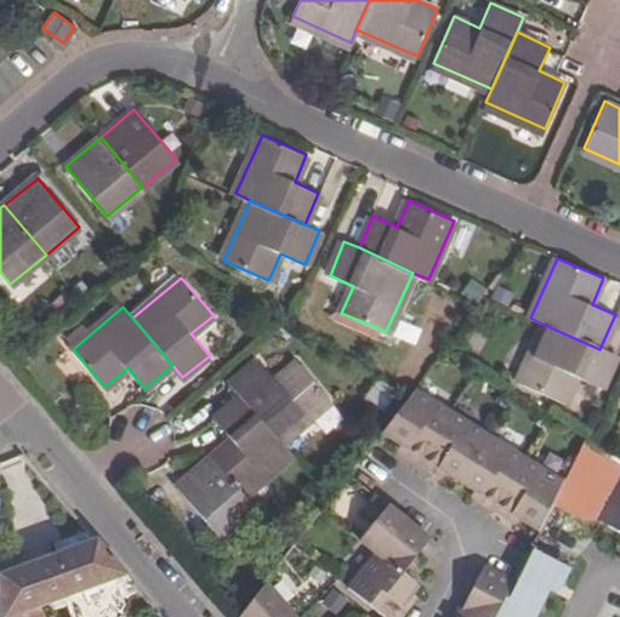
[(614,355),(599,349),(545,325),(519,382),(563,403),(575,375),(601,386),(614,355)]
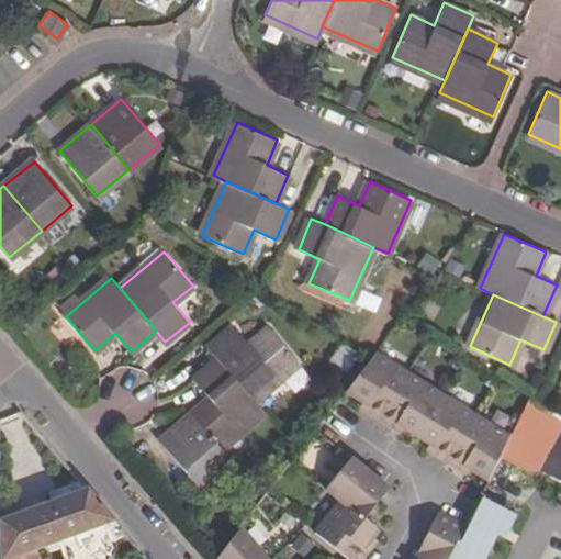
[(235,325),(210,347),(220,359),(256,401),(300,361),(270,327),(250,344),(235,325)]
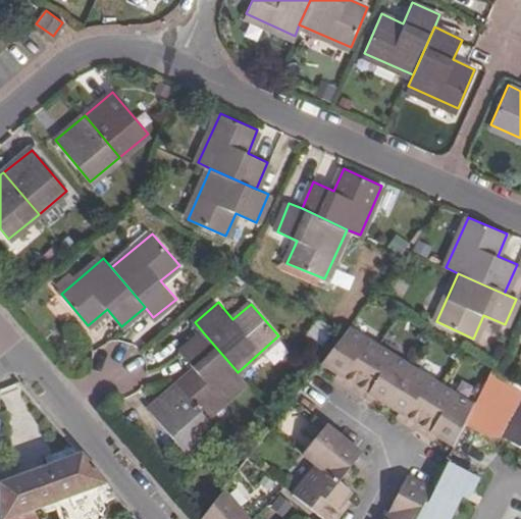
[(461,428),(472,405),(349,326),(319,364),(337,375),(334,380),(359,396),(362,392),(398,414),(395,419),(421,435),(424,431),(451,448),(461,428)]
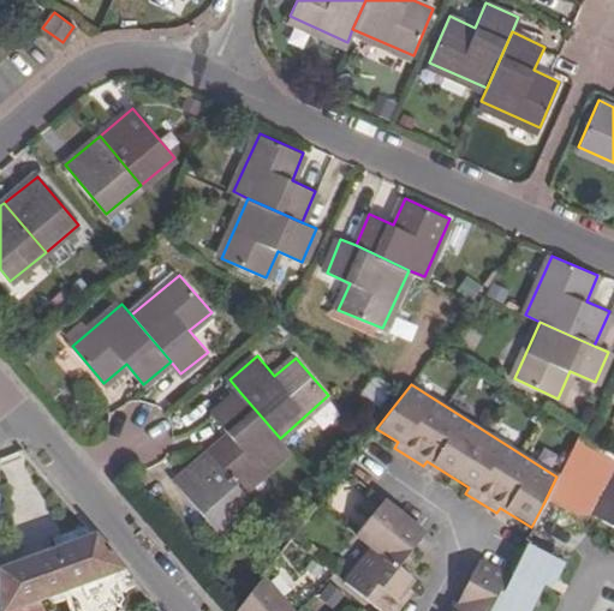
[(280,438),(240,393),(214,413),(232,433),(210,451),(243,490),(290,450),(280,438)]
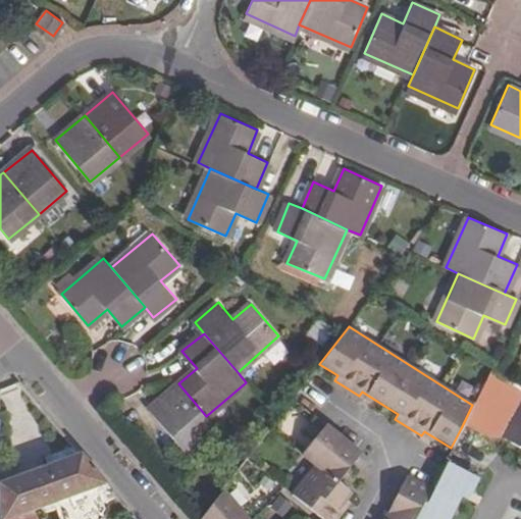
[(495,369),(476,402),(465,425),(485,436),(502,435),(520,446),(520,387),(497,370),(495,369)]
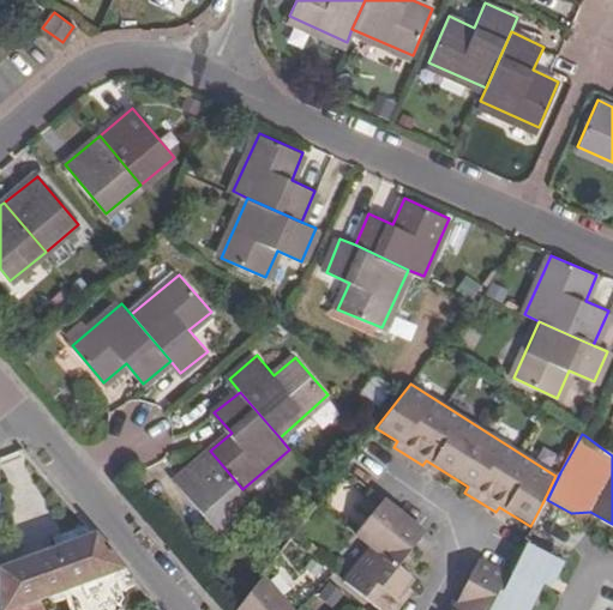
[(217,529),(252,500),(242,489),(210,451),(174,479),(217,529)]
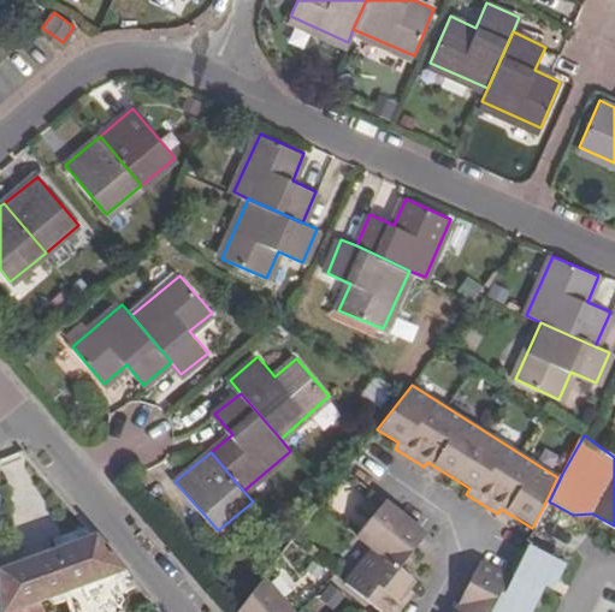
[(349,581),(391,611),(401,611),(408,605),(403,600),(418,581),(403,569),(430,534),(373,491),(362,506),(374,517),(360,538),(373,547),(349,581)]
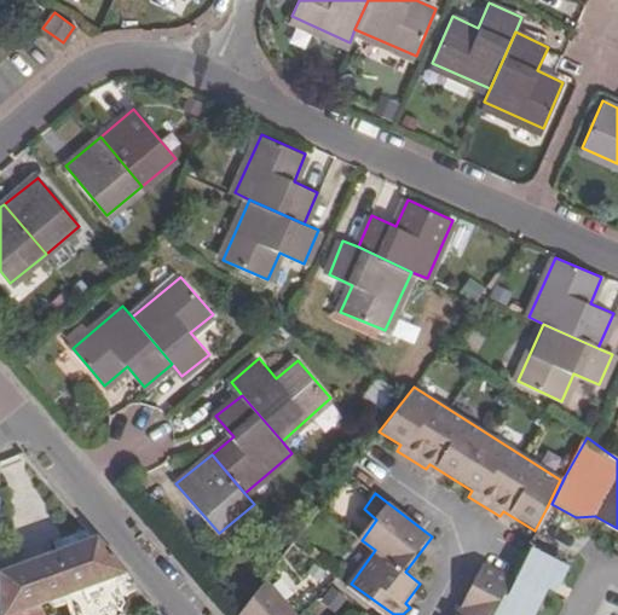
[(69,517),(76,511),(64,497),(56,503),(69,517)]
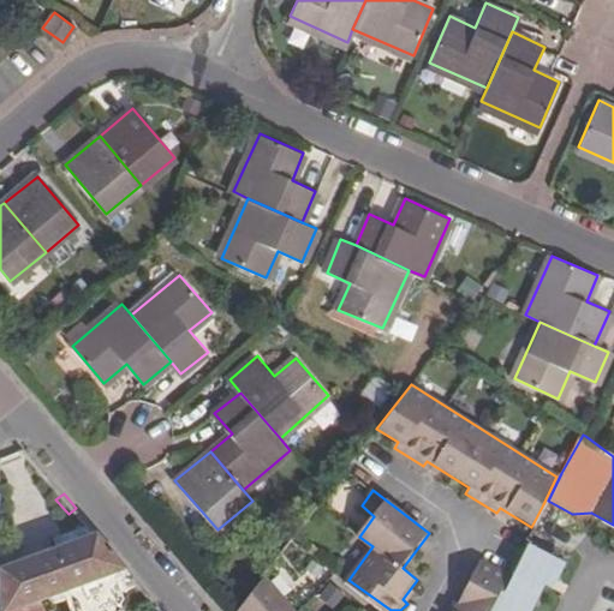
[(53,538),(58,546),(96,532),(90,525),(53,538)]
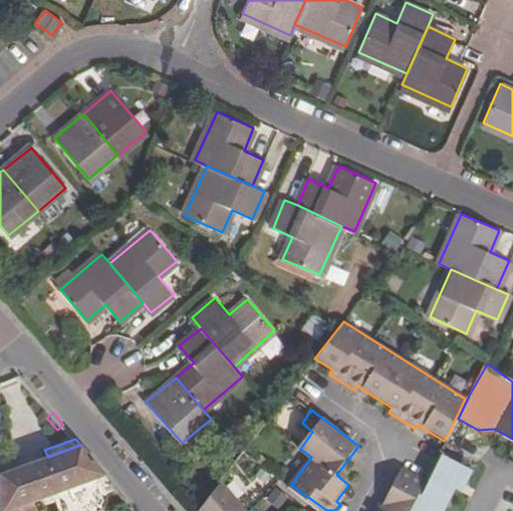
[(0,496),(0,510),(8,510),(34,502),(59,492),(96,478),(106,475),(80,445),(48,457),(0,474),(0,496)]
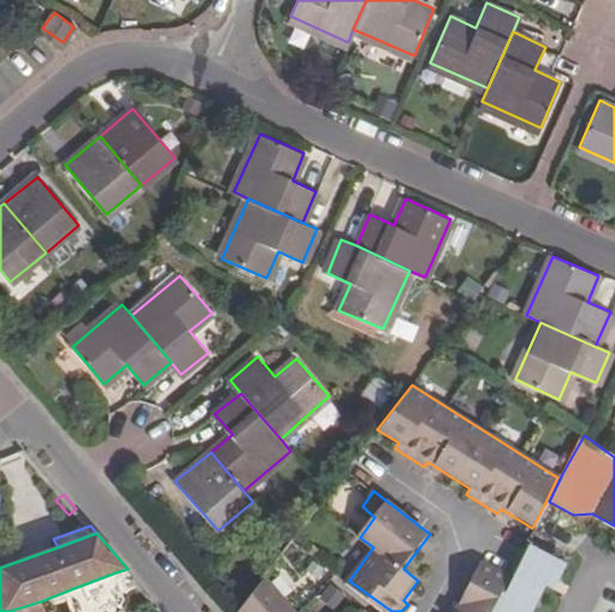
[(510,580),(494,611),(536,611),(549,588),(561,564),(531,548),(510,580)]
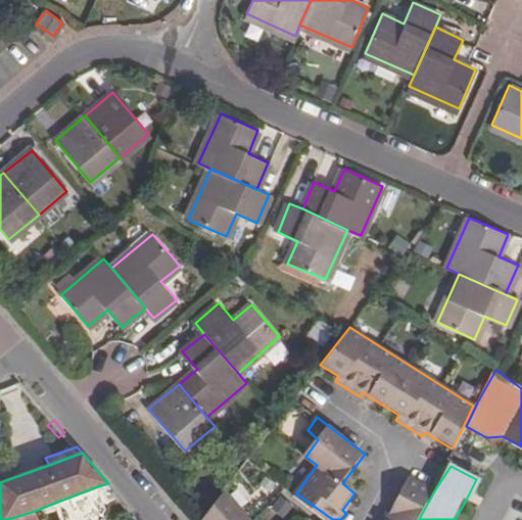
[(386,519),(419,519),(433,492),(408,478),(386,519)]
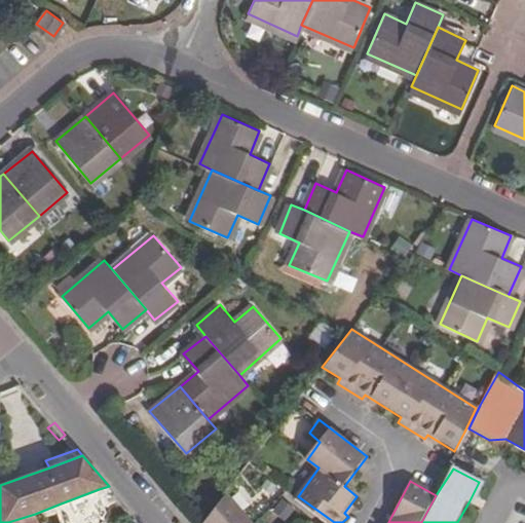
[(479,482),(469,502),(476,507),(486,485),(479,482)]
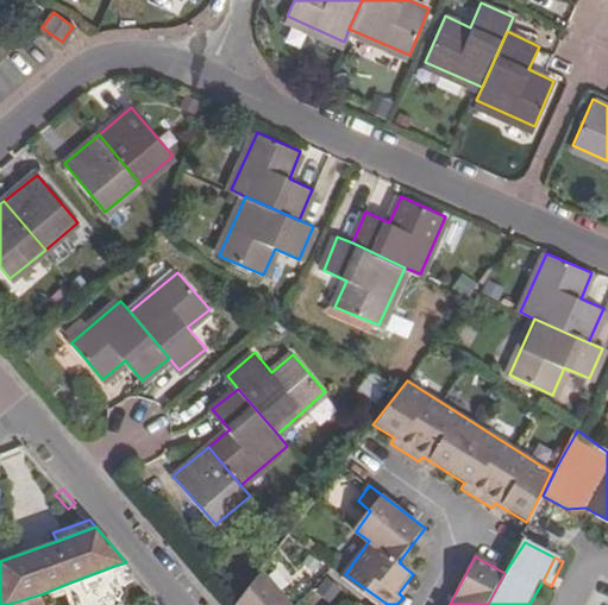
[(95,604),(125,596),(114,566),(70,583),(77,604),(95,604)]
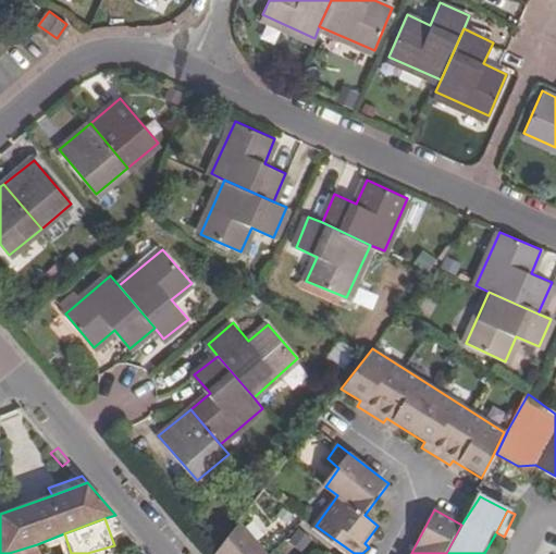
[(267,553),(239,520),(214,553),(267,553)]
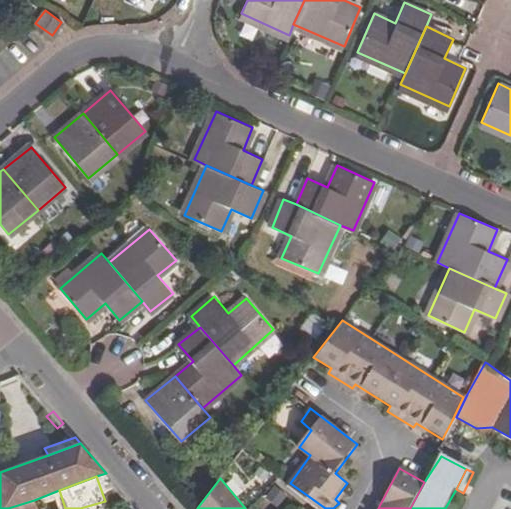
[(37,508),(34,500),(8,508),(37,508)]
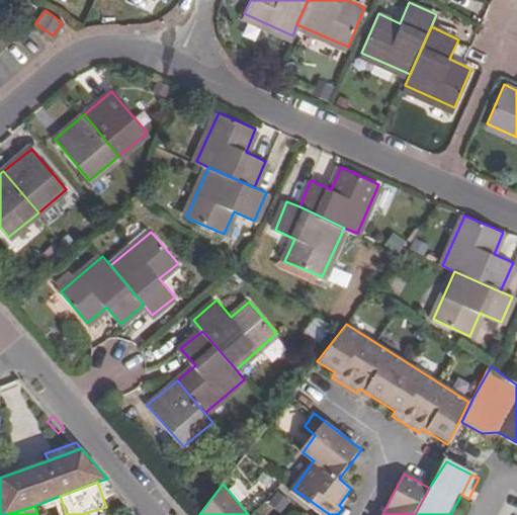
All buildings are outlined.
